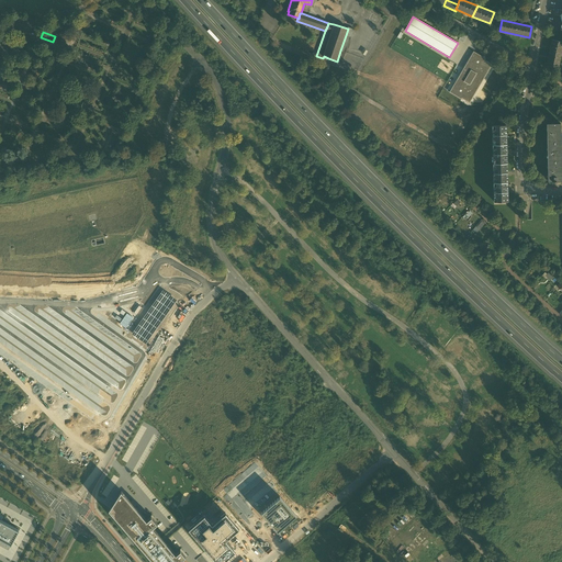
[(351,36),(346,35),(340,51),(346,53),(351,36)]
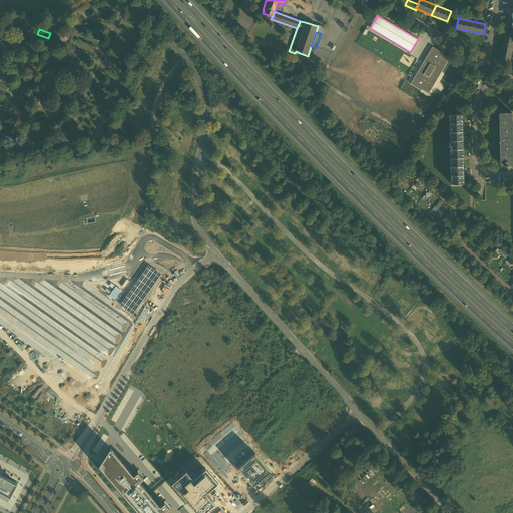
[(512,43),(512,38),(504,36),(499,60),(509,62),(512,43)]
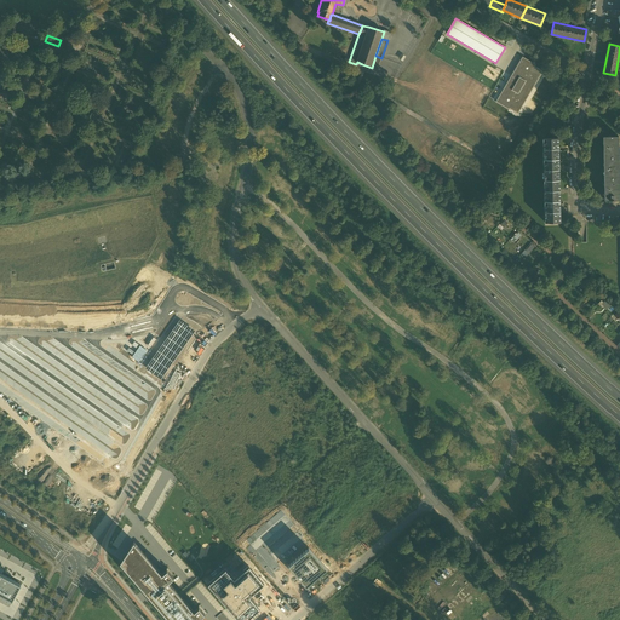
[(509,109),(517,114),(543,70),(535,67),(535,64),(522,57),(495,102),(509,109)]
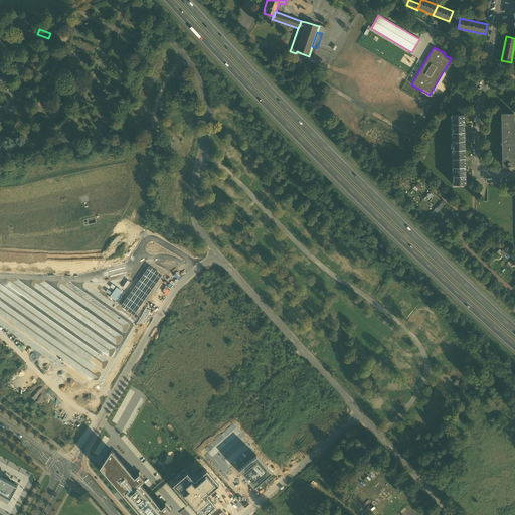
[(156,64),(163,70),(174,58),(167,52),(156,64)]
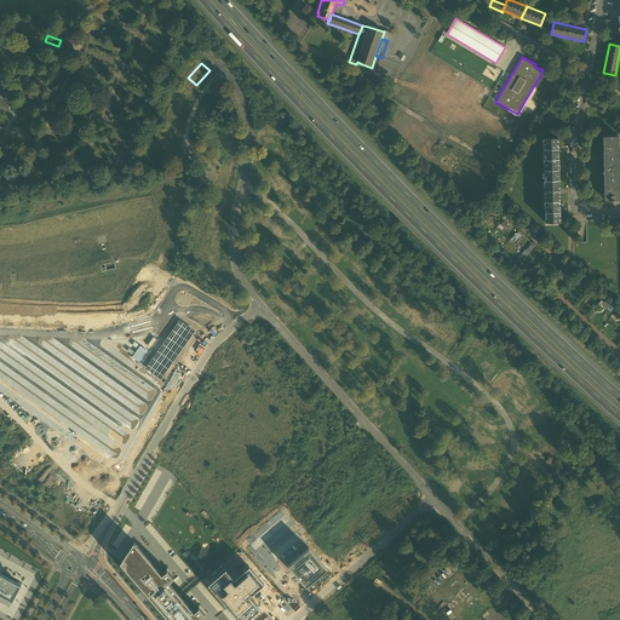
[(182,112),(184,113),(193,97),(181,91),(170,113),(178,118),(182,112)]
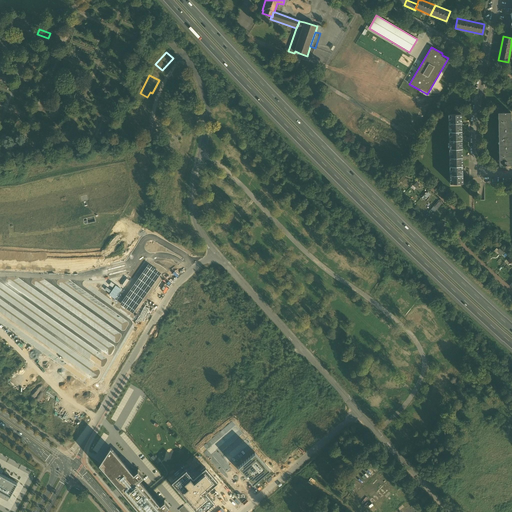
[(139,109),(135,122),(143,125),(148,112),(139,109)]
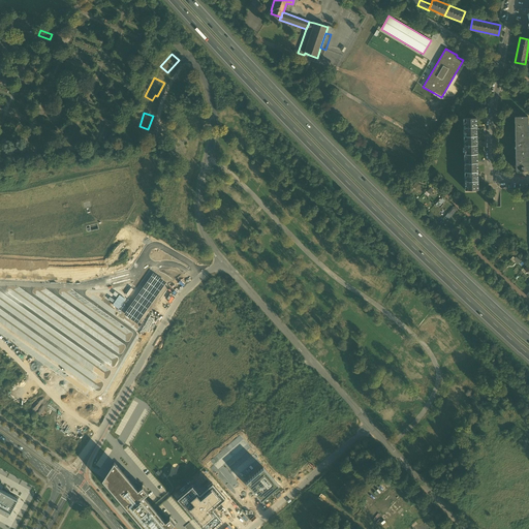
[(194,133),(200,115),(192,113),(186,130),(194,133)]
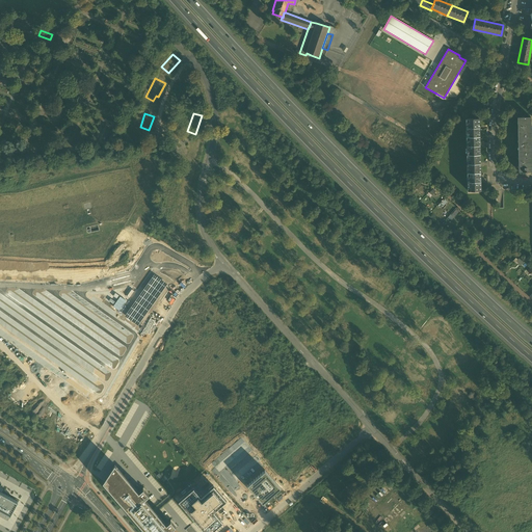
[(530,116),(517,117),(517,135),(531,135),(530,116)]
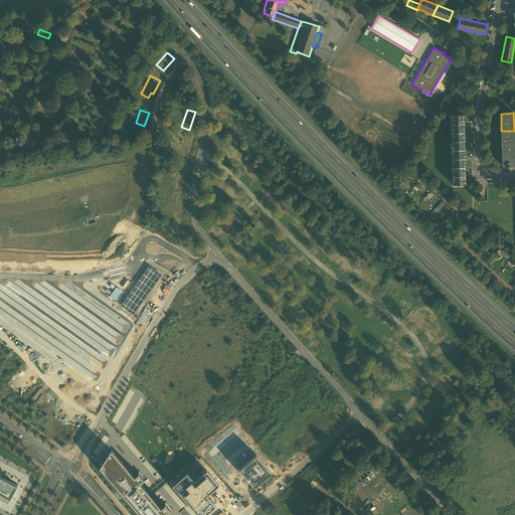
[(464,114),(451,115),(451,132),(464,132),(464,114)]
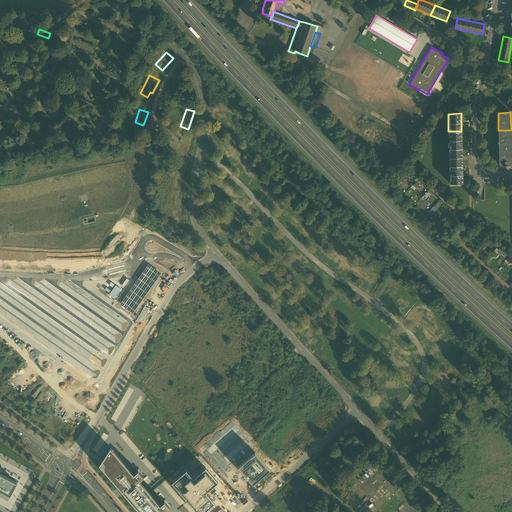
[(230,122),(225,135),(231,137),(235,125),(230,122)]
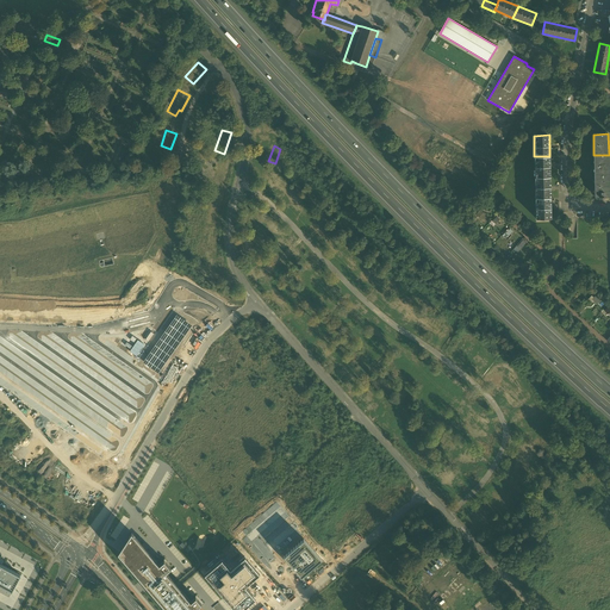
[(609,155),(593,155),(595,175),(609,175),(609,155)]
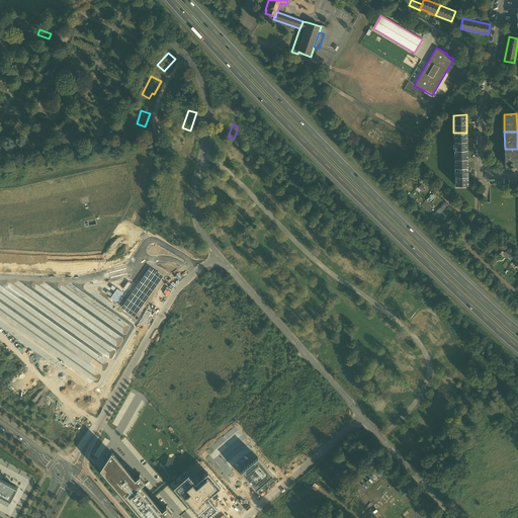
[(466,133),(453,133),(454,150),(466,150),(466,133)]
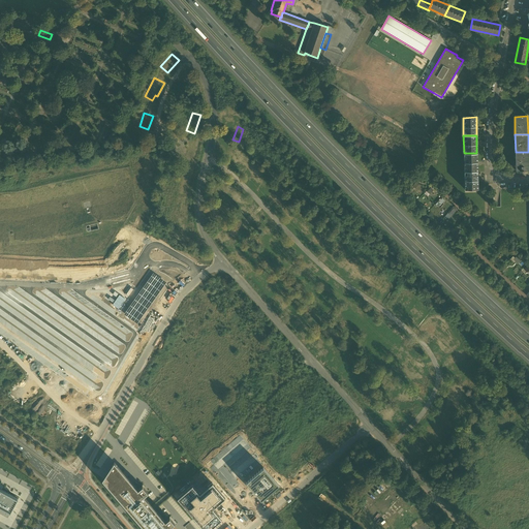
[(188,139),(183,159),(193,161),(198,142),(188,139)]
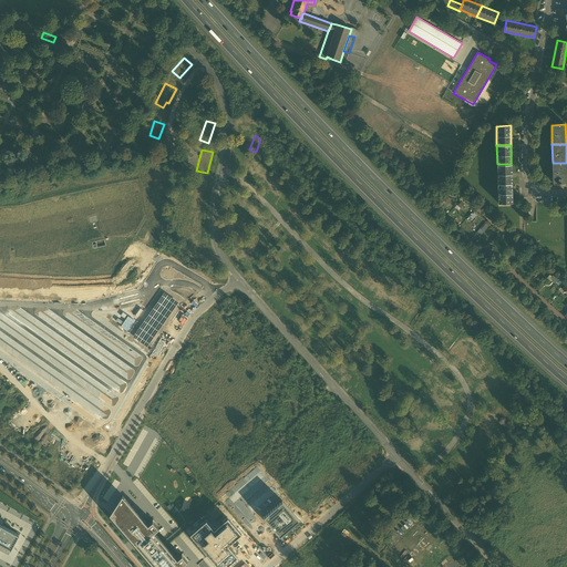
[(255,178),(263,172),(251,157),(244,164),(255,178)]
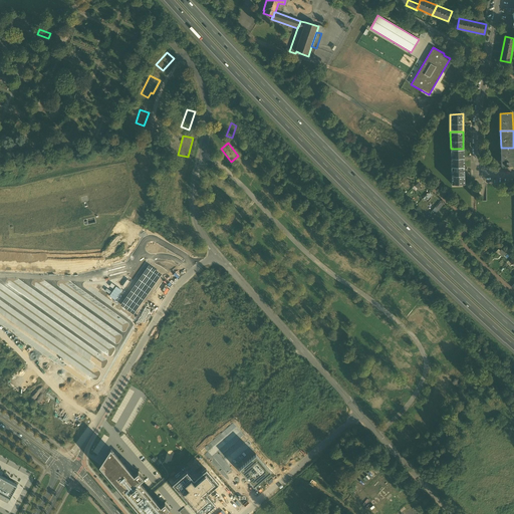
[(513,148),(501,148),(501,166),(506,166),(506,167),(509,167),(509,166),(513,165),(513,148)]
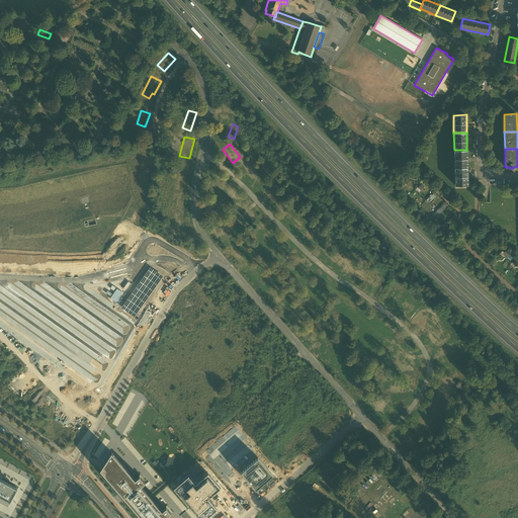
[(466,150),(454,150),(454,168),(467,167),(466,150)]
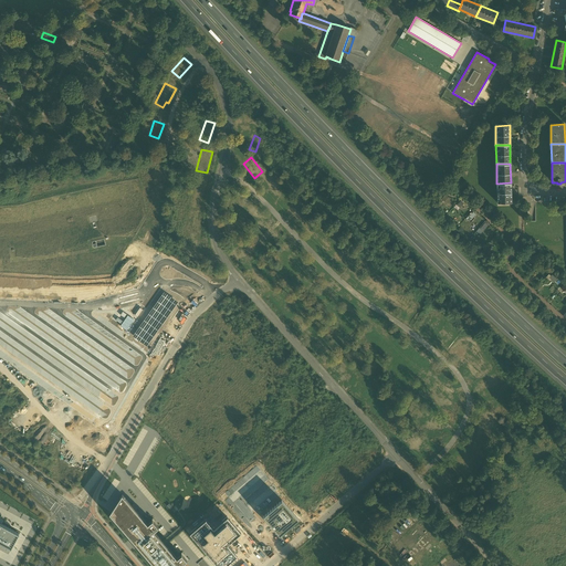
[(266,176),(261,184),(275,197),(282,190),(266,176)]
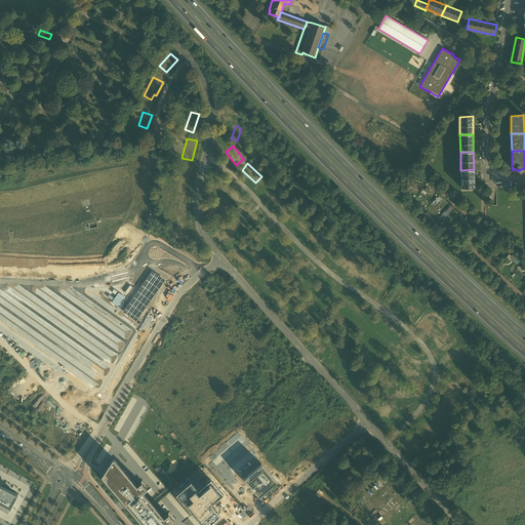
[(186,190),(190,169),(179,167),(175,188),(186,190)]
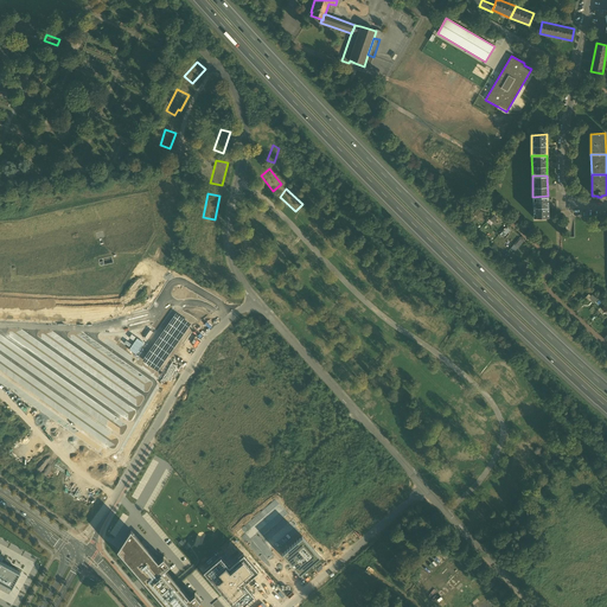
[(548,196),(532,197),(534,217),(548,217),(548,196)]
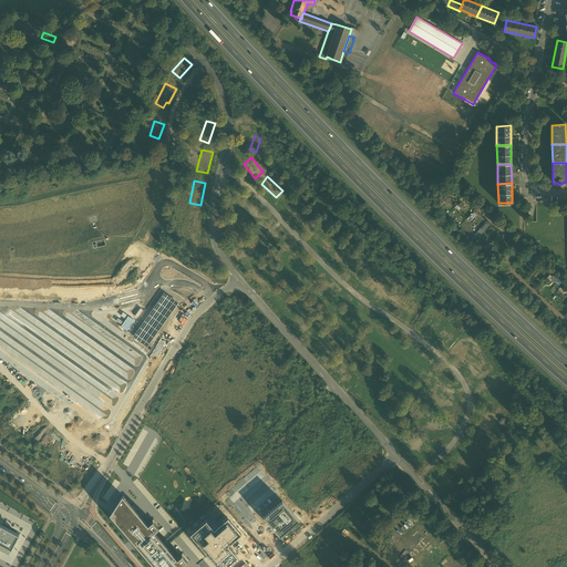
[(248,214),(255,206),(238,194),(233,202),(248,214)]
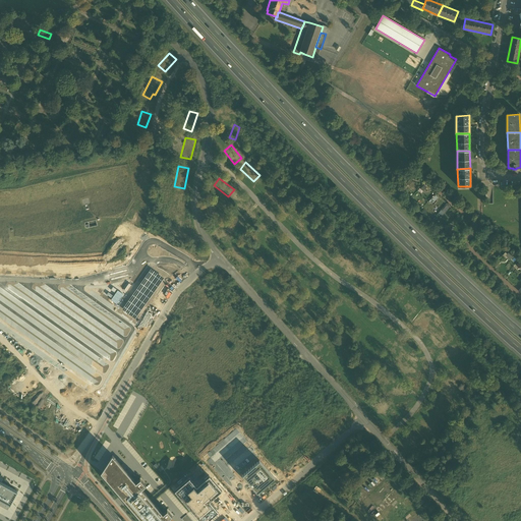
[(265,189),(261,195),(273,203),(276,196),(265,189)]
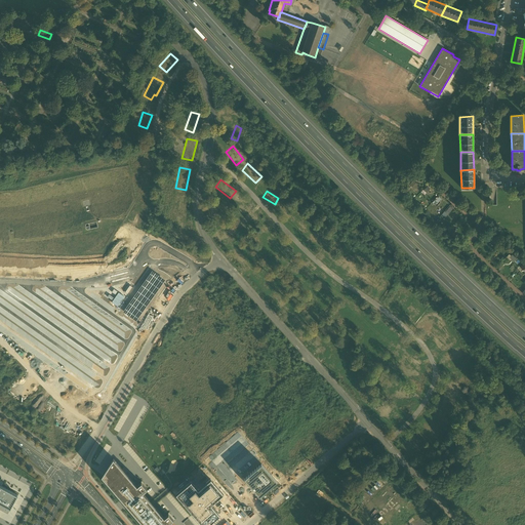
[(176,199),(173,219),(184,220),(187,201),(176,199)]
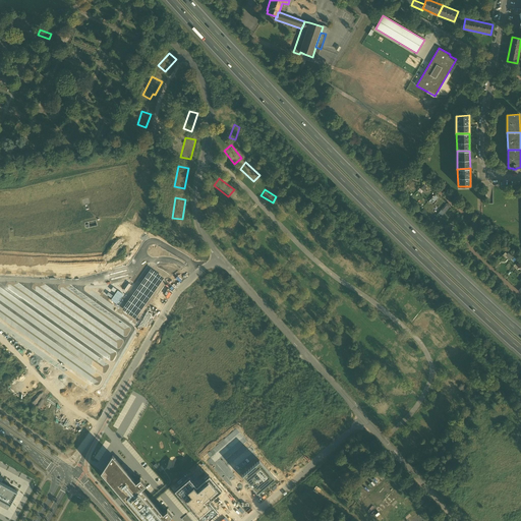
[(240,201),(234,210),(248,220),(253,213),(240,201)]
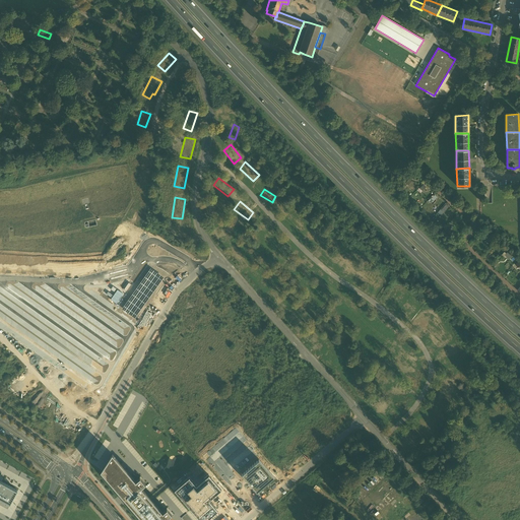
[(287,209),(281,215),(298,230),(304,222),(287,209)]
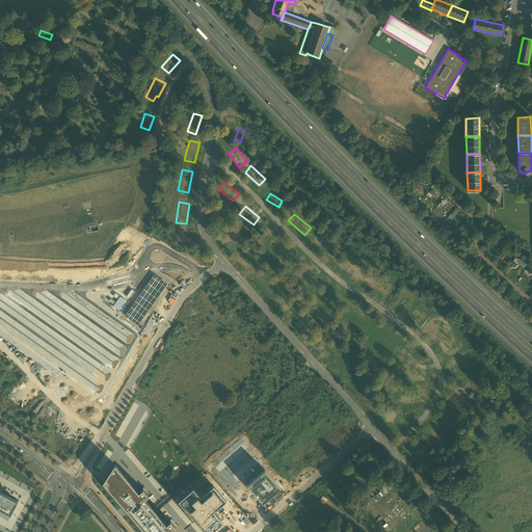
[(468,219),(461,227),(463,229),(470,221),(468,219)]
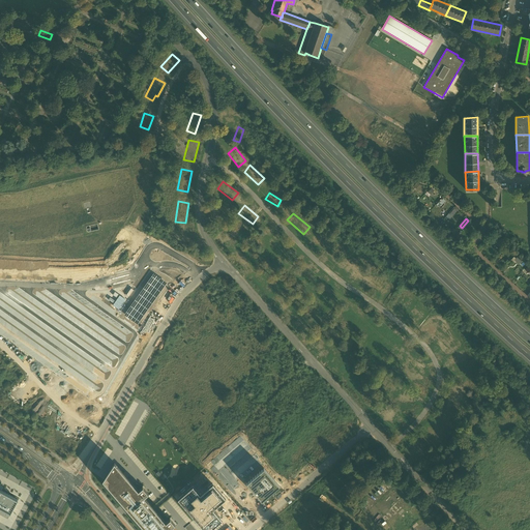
[(266,225),(259,232),(272,243),(278,236),(266,225)]
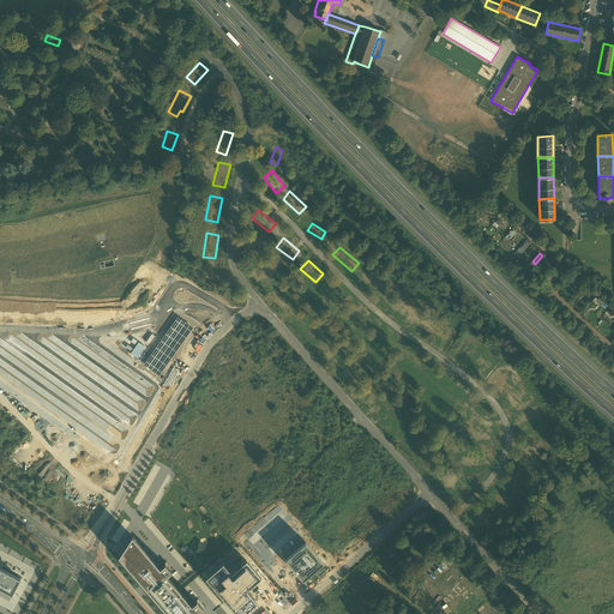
[(260,266),(250,271),(257,290),(269,287),(260,266)]
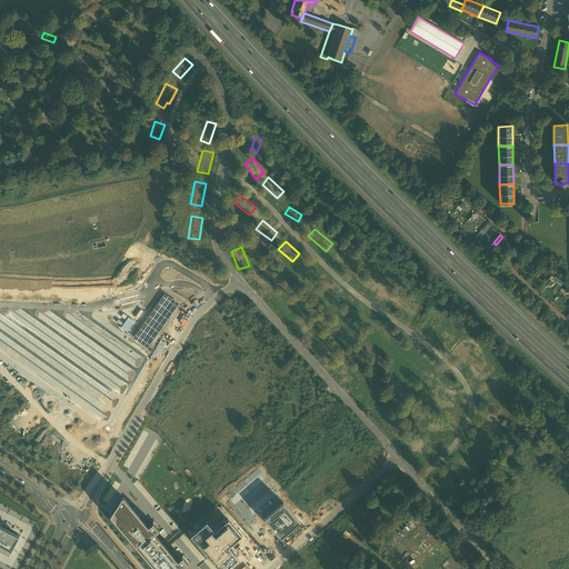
[(203,261),(203,250),(190,250),(190,260),(203,261)]
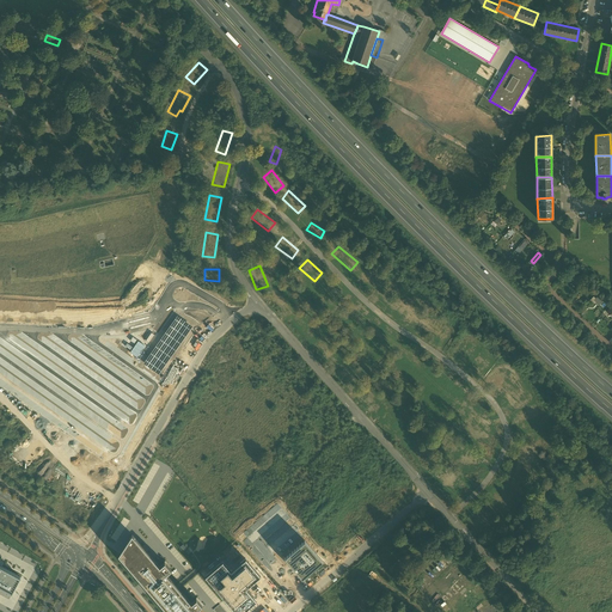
[(380,294),(386,285),(366,271),(360,281),(380,294)]
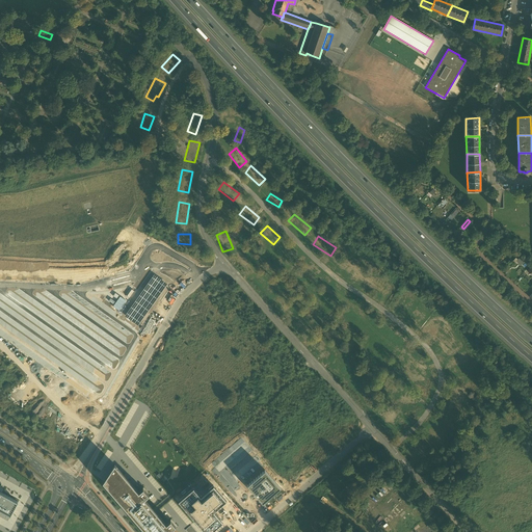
[(287,245),(280,251),(290,263),(293,260),(295,262),(298,259),(287,245)]
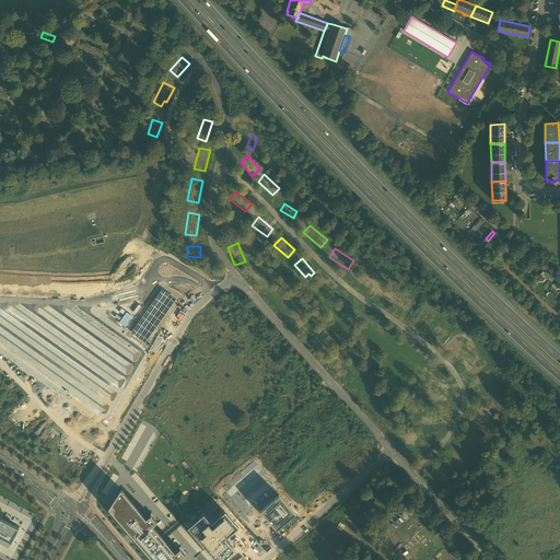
[(254,288),(263,283),(254,267),(245,271),(254,288)]
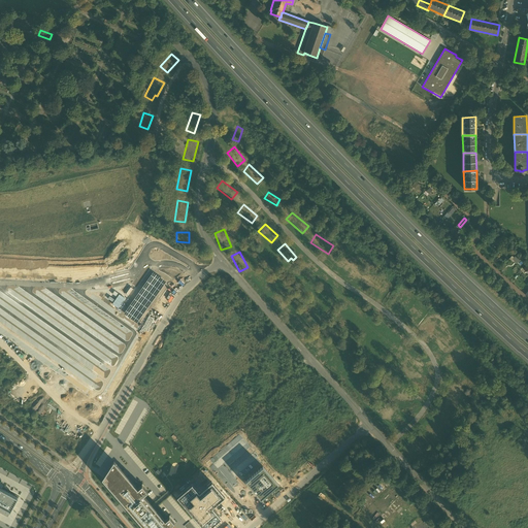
[(335,261),(352,269),(356,261),(339,253),(335,261)]
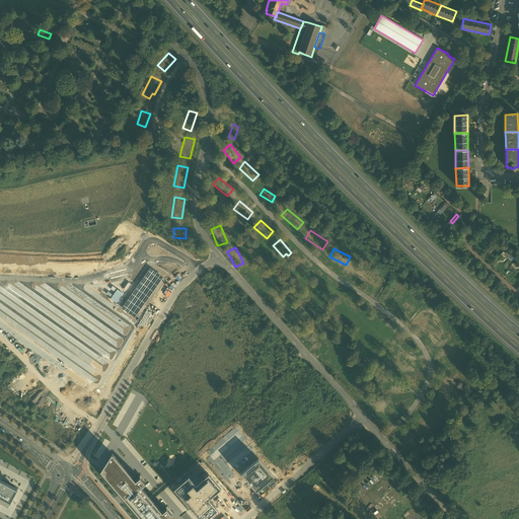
[(299,261),(292,266),(301,280),(309,275),(299,261)]
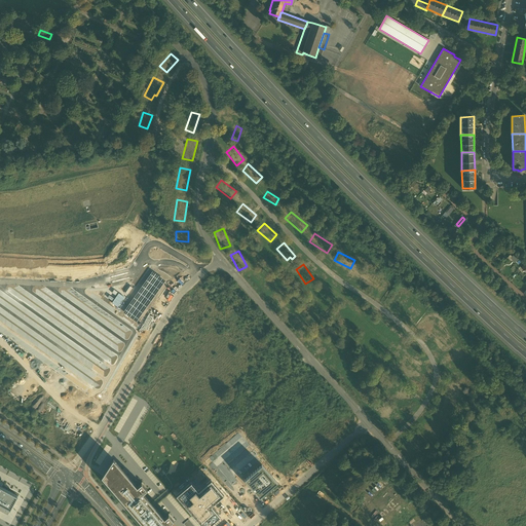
[(248,276),(258,293),(267,287),(257,270),(248,276)]
